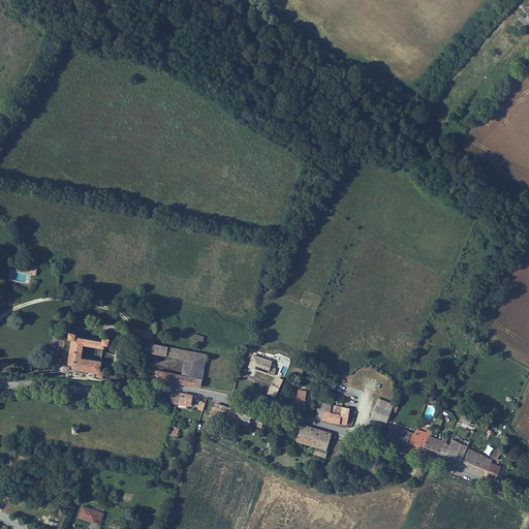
[(527,28),(528,26),(528,16),(526,12),(519,20),(527,28)]
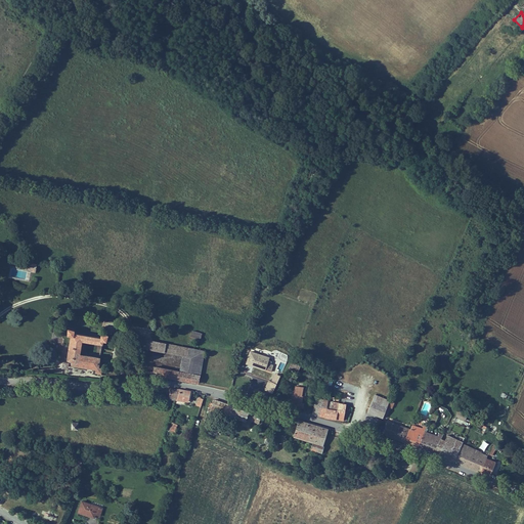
[(37,265),(23,263),(22,267),(30,268),(30,271),(36,272),(37,265)]
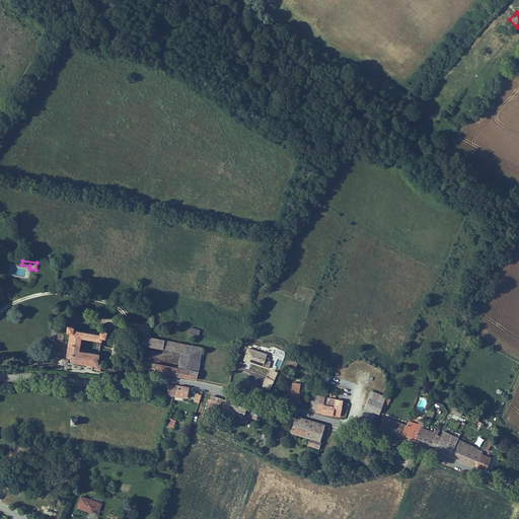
[(98,366),(100,356),(80,353),(82,342),(102,345),(102,340),(106,341),(107,334),(100,332),(99,337),(74,332),(74,329),(67,327),(66,335),(70,336),(67,360),(63,360),(62,366),(69,367),(69,364),(95,368),(94,372),(102,373),(103,366),(98,366)]
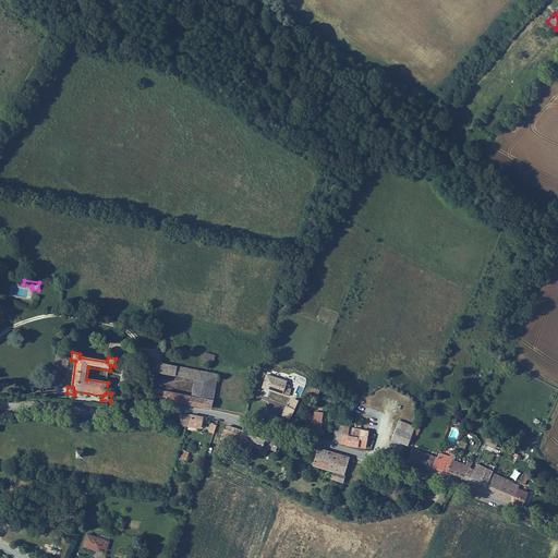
[(149,372),(173,376),(176,367),(152,362),(149,372)]
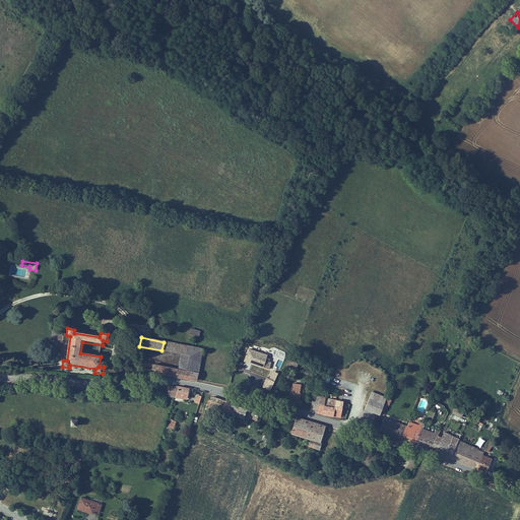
[(164,342),(161,350),(175,353),(177,344),(164,342)]
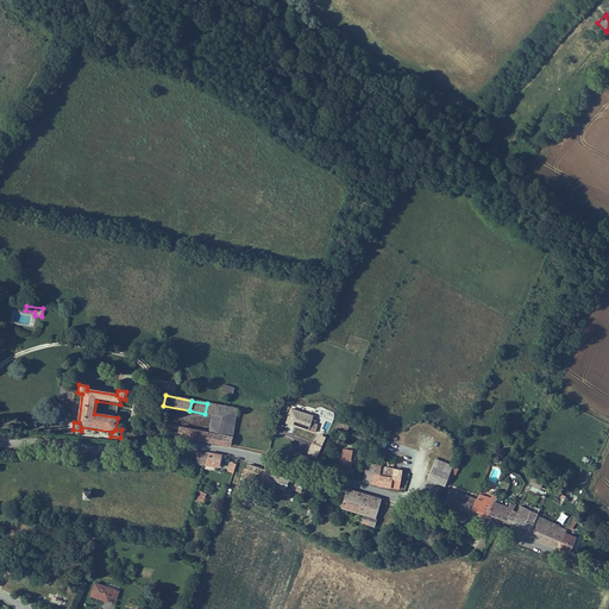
[(207,403),(205,414),(220,418),(217,435),(177,427),(176,435),(230,446),(237,410),(207,403)]
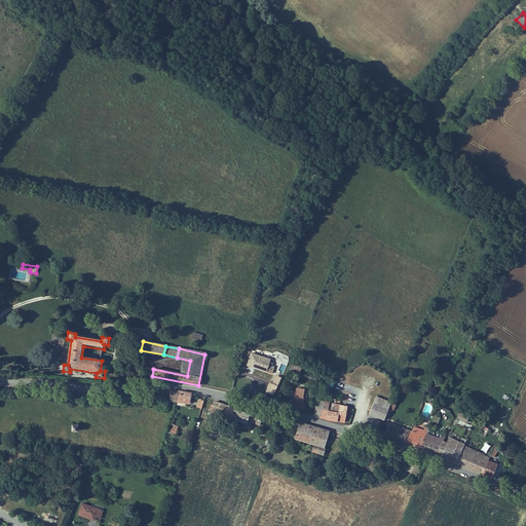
[(248,366),(266,372),(271,360),(252,353),(248,366)]
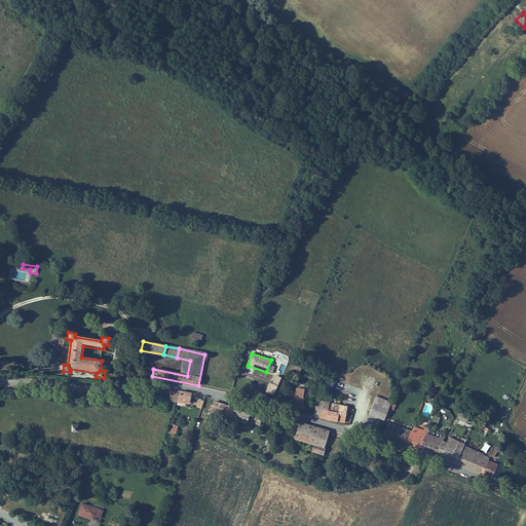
[(296,367),(297,360),(294,359),(290,371),(295,373),(295,371),(297,372),(299,368),(296,367)]
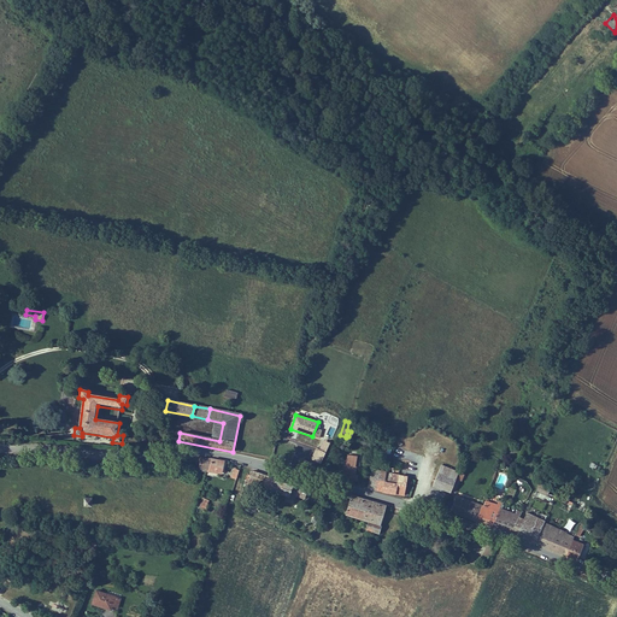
[(324,424),(318,422),(312,436),(319,439),(324,424)]
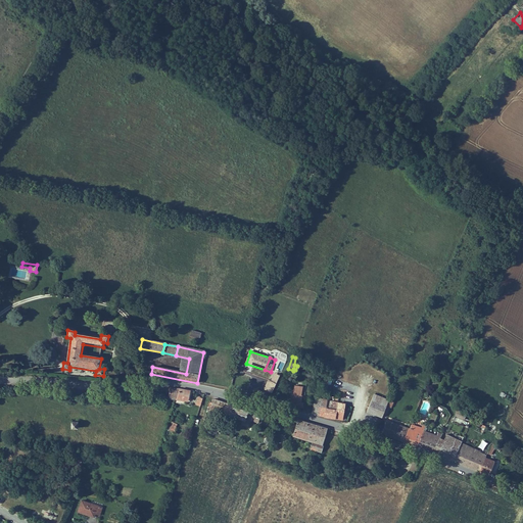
[(264,389),(272,393),(279,376),(274,373),(271,381),(268,380),(264,389)]
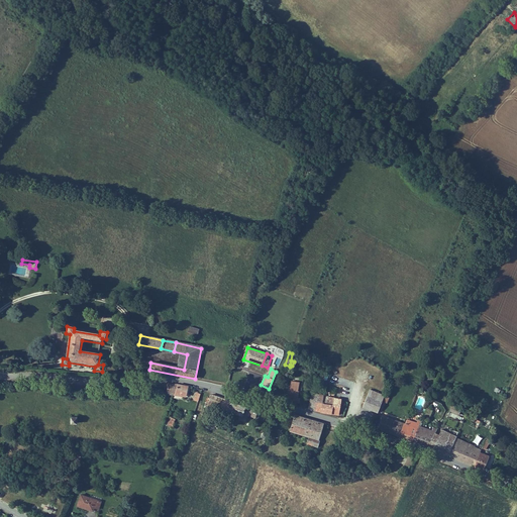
[(299,384),(291,382),(288,402),(297,404),(299,391),(298,391),(299,384)]
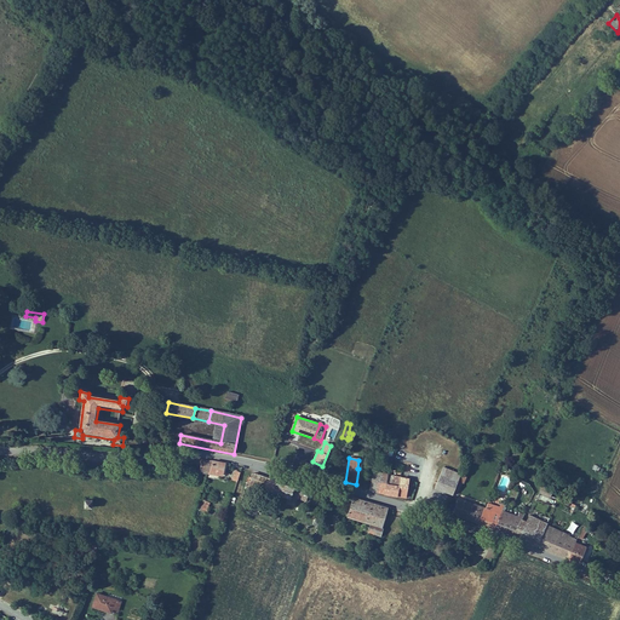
[(200,474),(210,474),(214,461),(201,460),(200,474)]
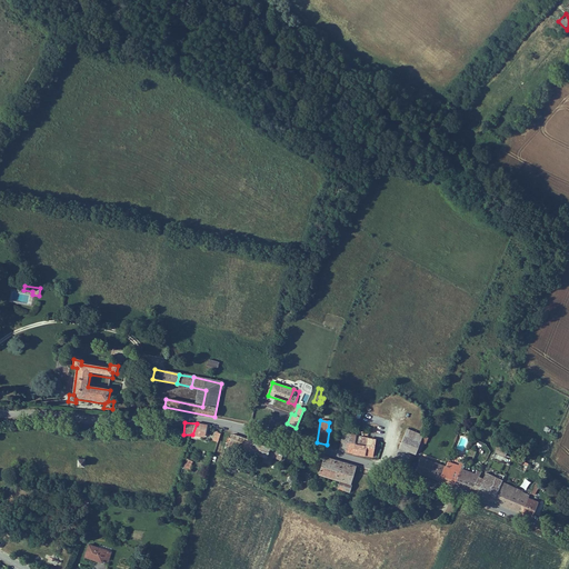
[(208,425),(197,423),(192,435),(206,437),(208,425)]
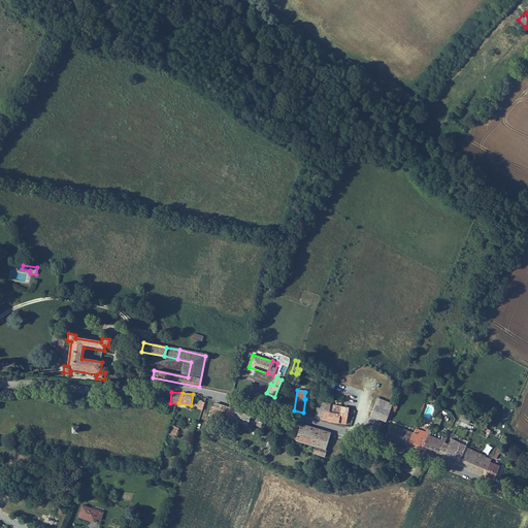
[(378,396),(371,415),(386,421),(394,402),(378,396)]
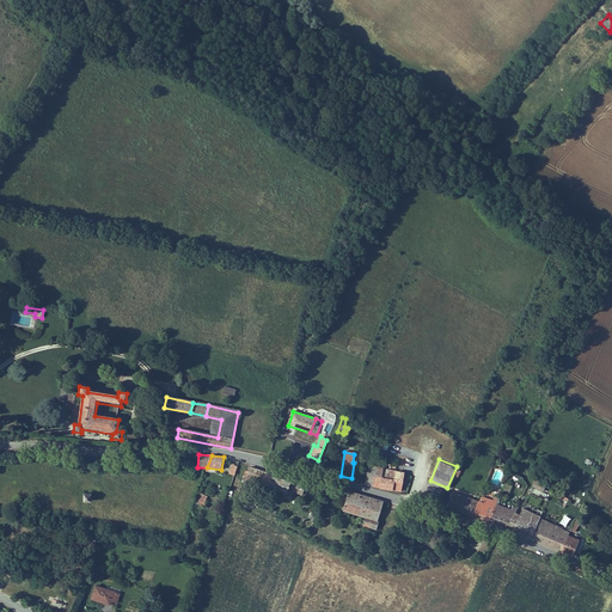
[(363,485),(379,489),(383,467),(367,465),(363,485)]
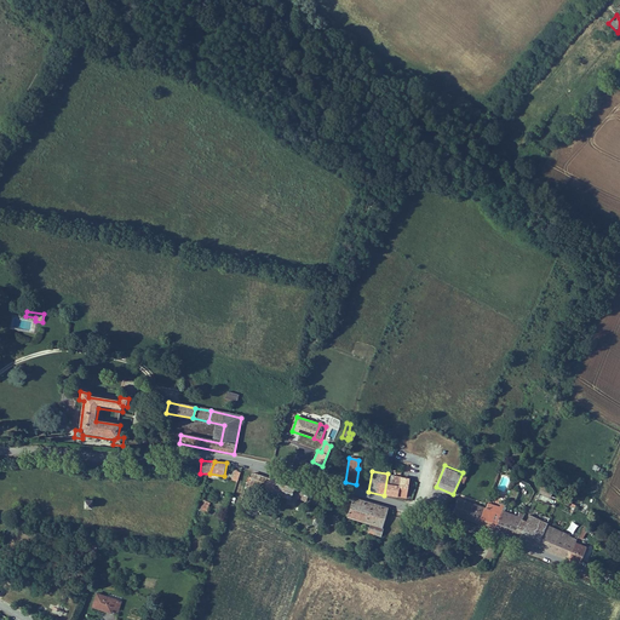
[(388,474),(384,495),(406,499),(409,477),(388,474)]
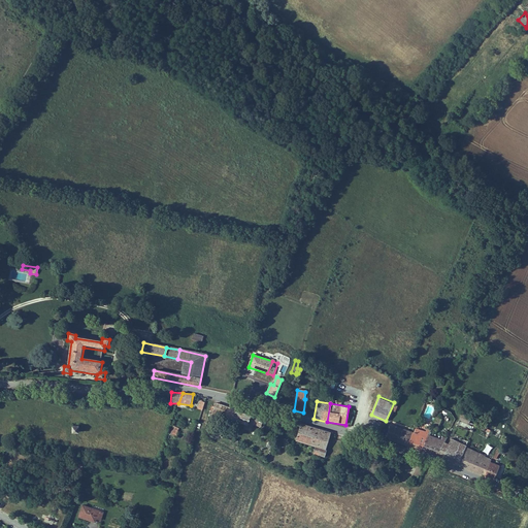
[(220,404),(218,414),(241,422),(240,428),(251,431),(253,425),(262,428),(265,418),(242,411),(220,404)]
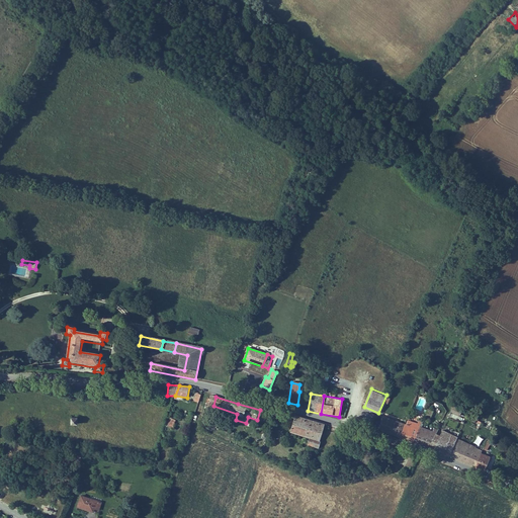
[(450,412),(459,415),(462,407),(453,404),(450,412)]
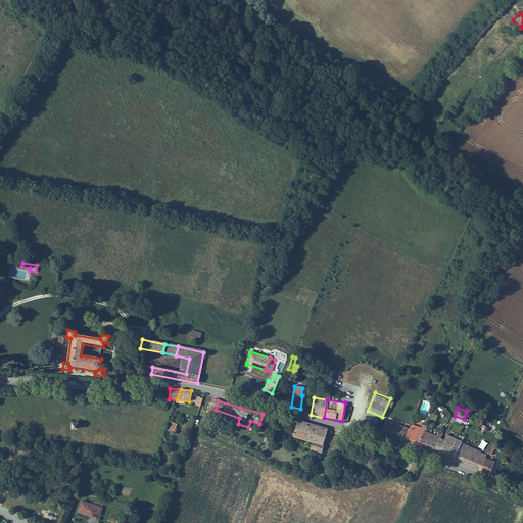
[(437,415),(430,413),(427,420),(434,423),(437,415)]
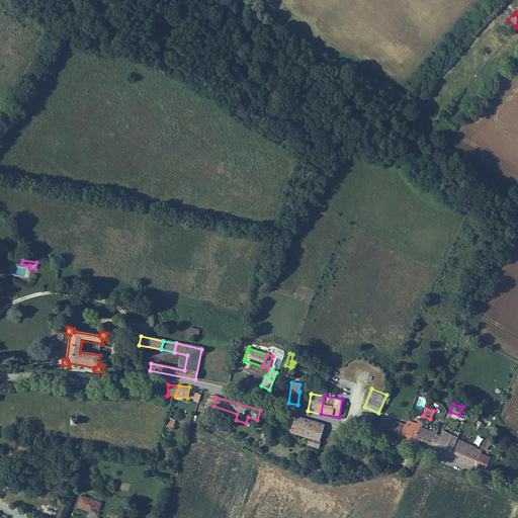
[(378,430),(385,432),(386,430),(391,432),(391,434),(399,437),(404,423),(396,420),(395,422),(391,420),(391,419),(383,416),(378,430)]
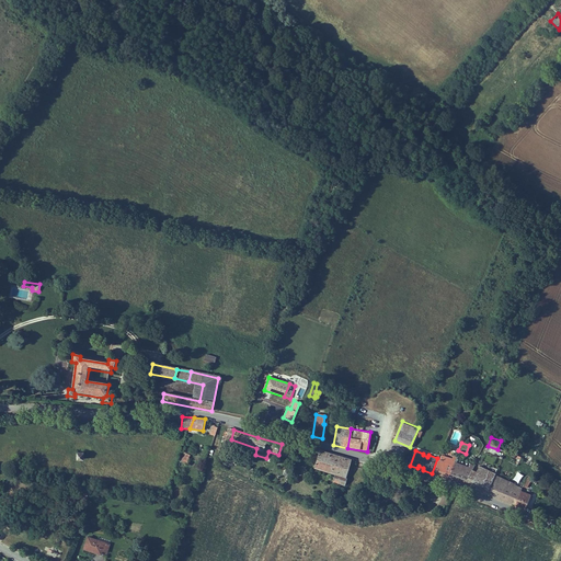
[(315,469),(334,474),(345,478),(351,460),(319,451),(315,469)]
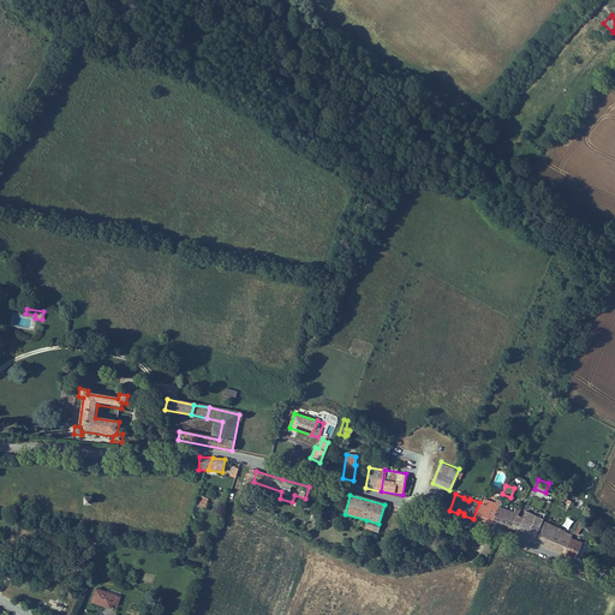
[(479,502),(473,519),(482,521),(490,525),(500,501),(495,500),(495,502),(487,500),(484,503),(479,502)]
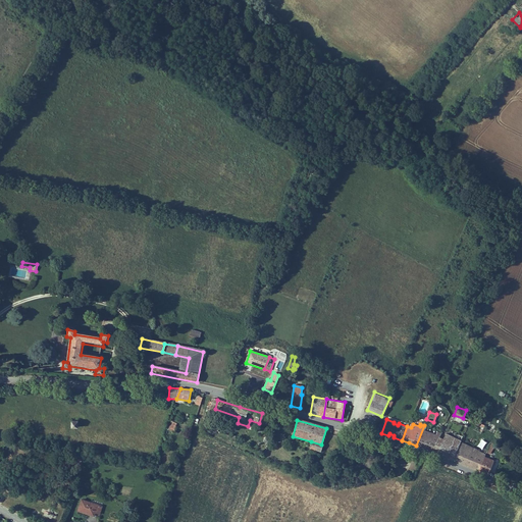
[(426,426),(424,425),(416,446),(424,449),(433,452),(439,436),(440,432),(436,431),(435,433),(425,430),(426,426)]
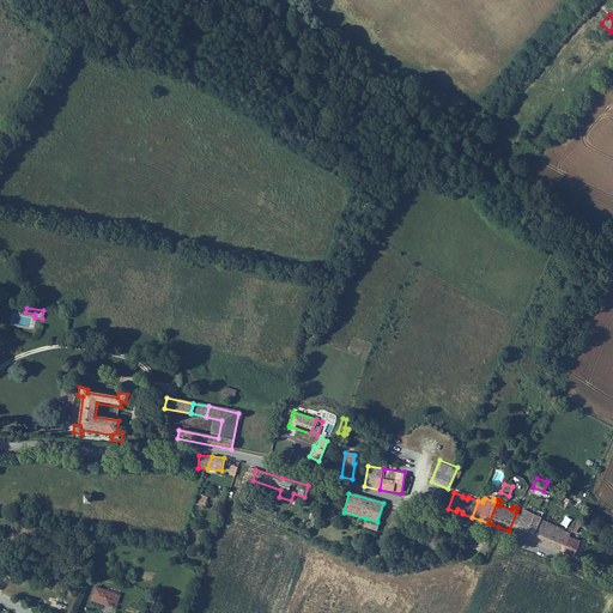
[(520,514),(513,533),(515,534),(532,540),(541,519),(541,516),(522,508),(520,514)]
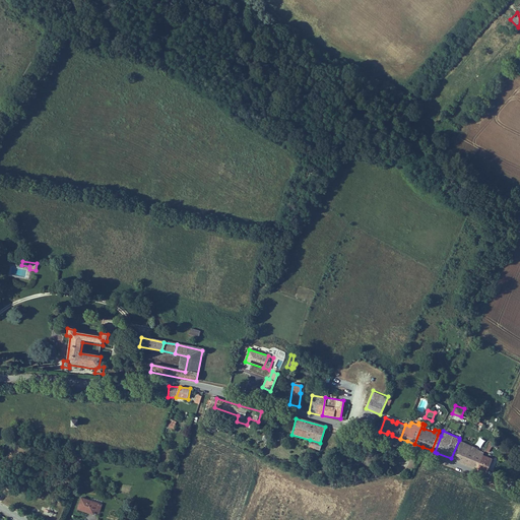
[(441,436),(438,435),(432,450),(435,452),(441,436)]
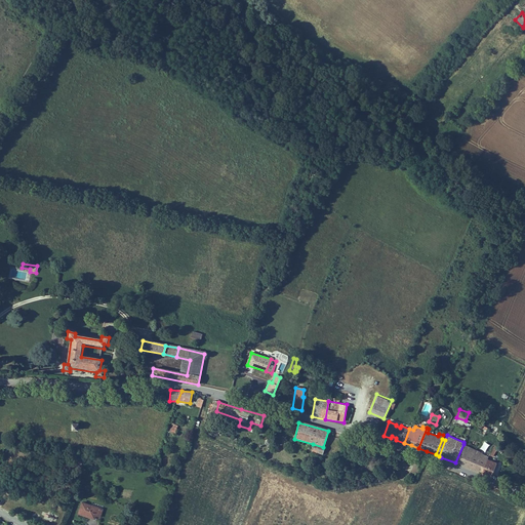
[(323,447),(313,444),(311,451),(321,453),(323,447)]
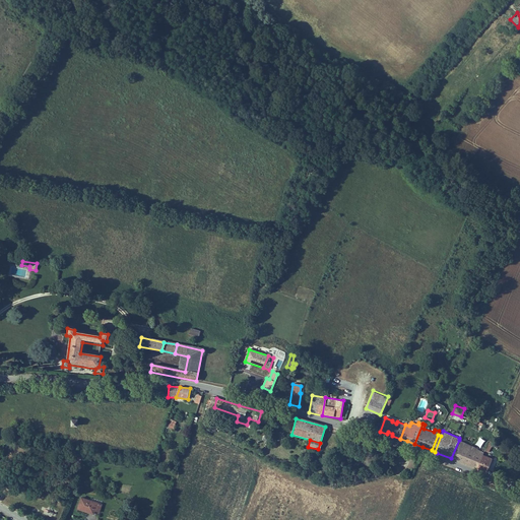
[(465,443),(459,440),(451,458),(458,461),(465,443)]
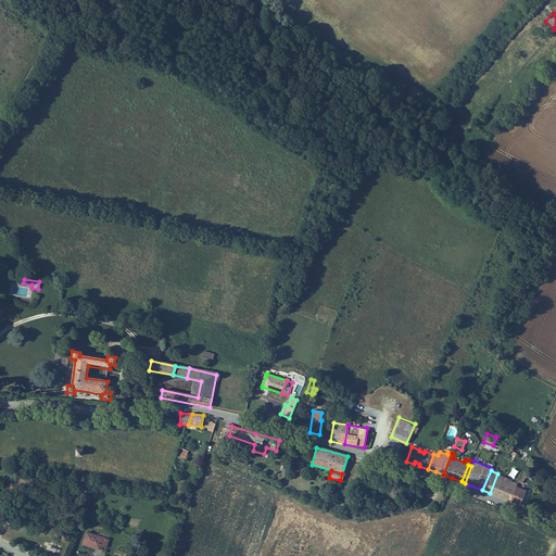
[(510,480),(510,479),(497,474),(490,493),(500,497),(508,501),(515,485),(516,482),(510,480)]
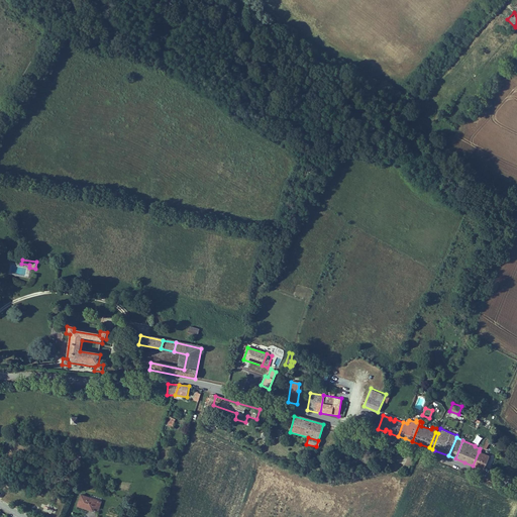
[(479,451),(473,466),(483,470),(489,454),(479,451)]
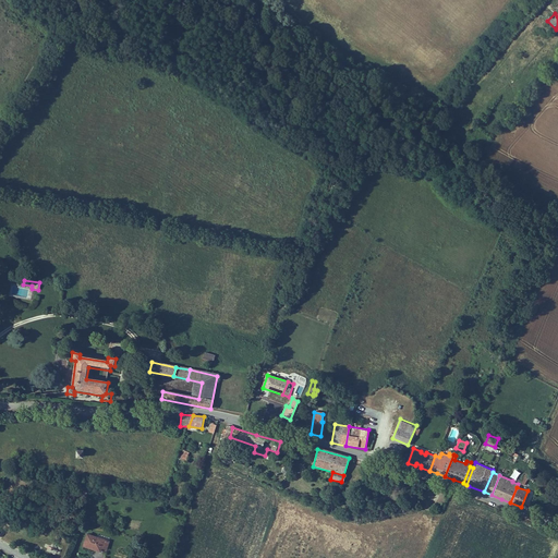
[(101,550),(102,546),(105,538),(88,532),(84,544),(101,550)]
